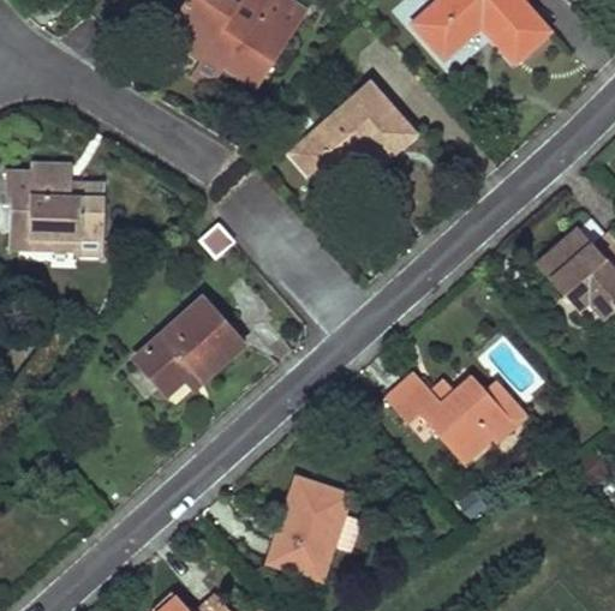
[(239,0),(183,0),(168,25),(187,37),(184,46),(202,58),(214,40),(232,52),(225,63),(258,84),(309,9),(296,0),(262,0),(243,33),(226,22),(239,0)]
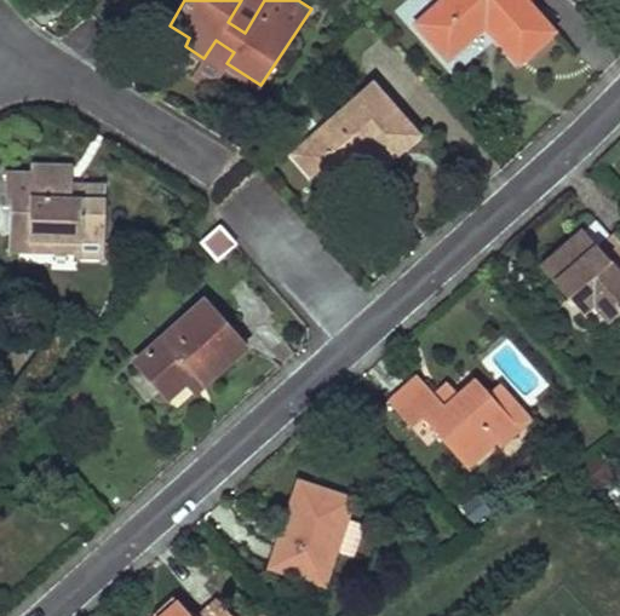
[(241,0),(228,22),(245,33),(264,0),(241,0)]
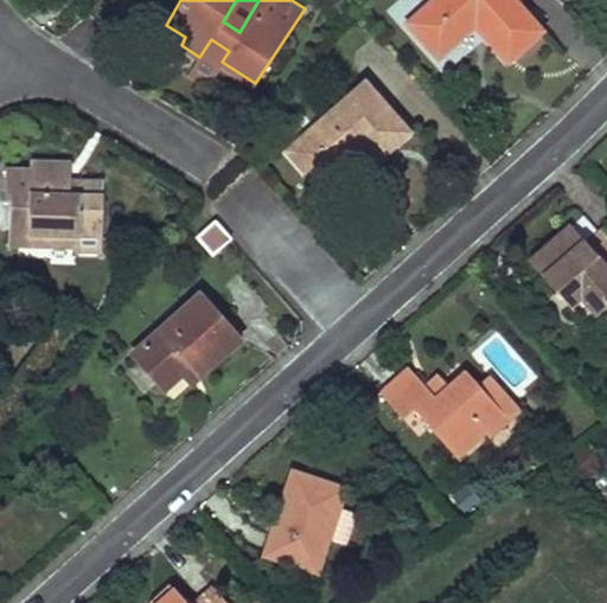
[(543,27),(518,0),(430,0),(408,19),(438,53),(470,27),(467,24),(473,18),(509,57),(521,46),(543,27)]
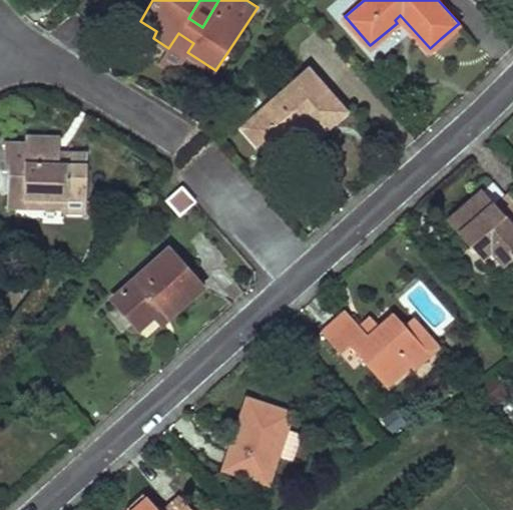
[(193,43),(178,33),(168,48),(159,63),(174,72),(187,52),(193,43)]
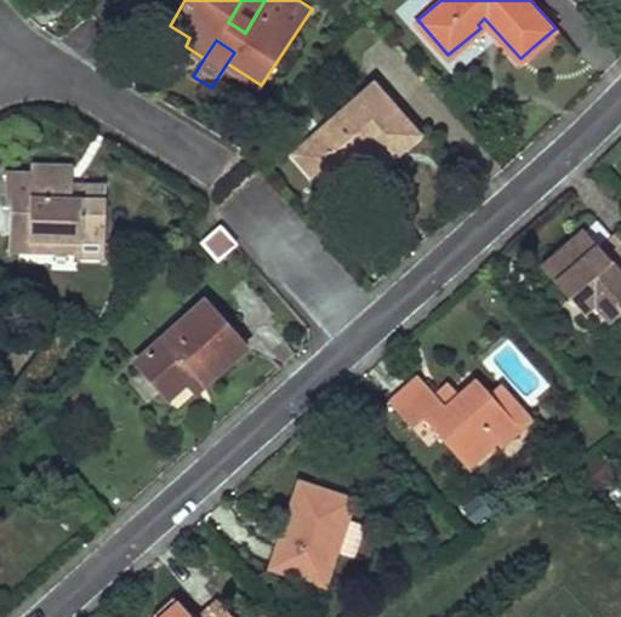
[(406,116),(375,81),(294,150),(326,187),(370,150),(383,165),(398,152),(420,132),(419,130),(406,116)]
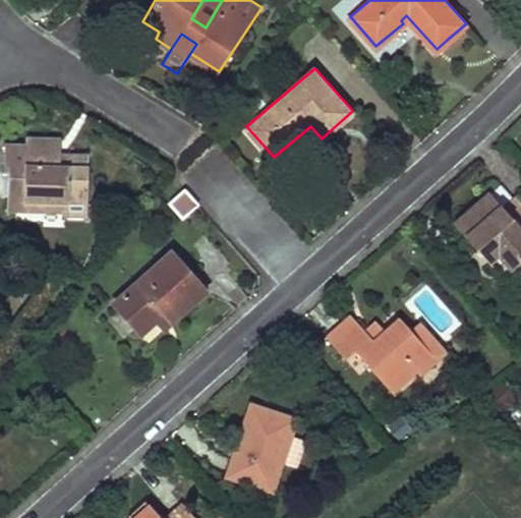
[(354,106),(344,94),(341,98),(351,109),(354,106)]
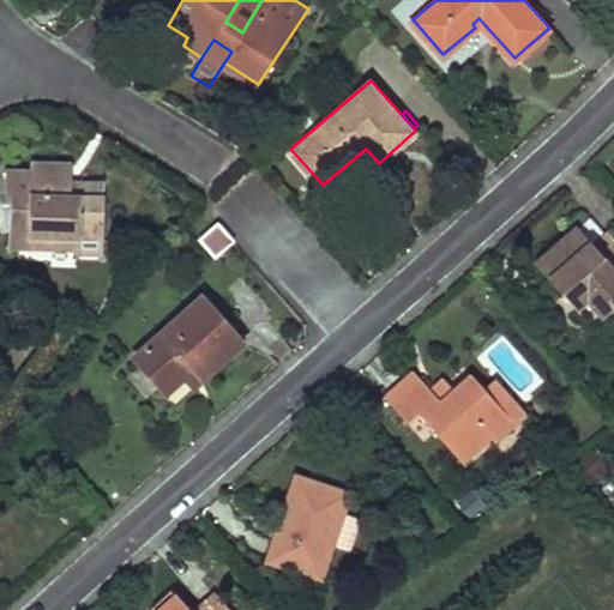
[(70,162),(32,159),(32,168),(6,167),(5,199),(12,199),(10,245),(74,247),(76,236),(101,237),(103,195),(78,194),(79,189),(68,189),(68,176),(70,162)]
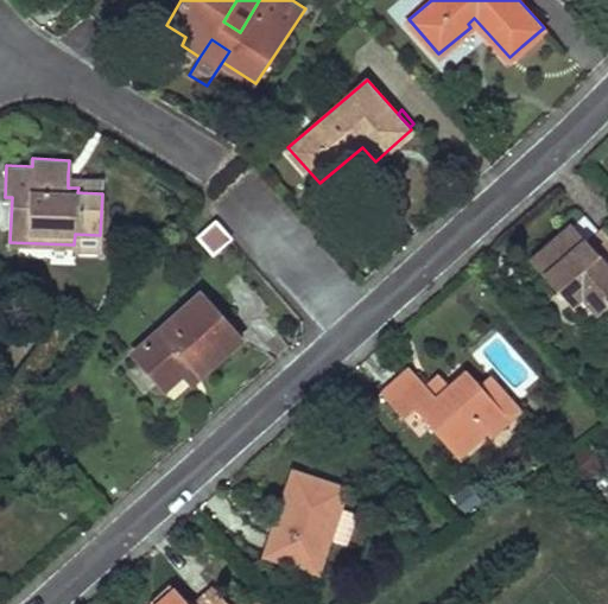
[(102,176),(68,175),(68,188),(78,188),(77,192),(102,194),(102,176)]
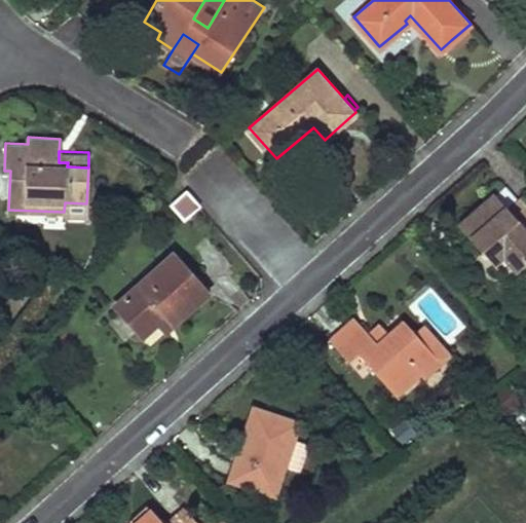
[(199,204),(186,189),(171,203),(184,219),(199,204)]
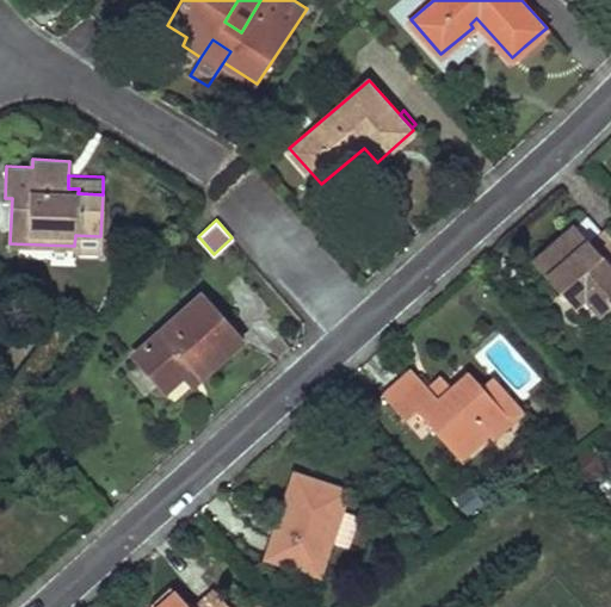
[(551,242),(532,259),(560,290),(569,280),(585,298),(599,315),(610,304),(610,265),(592,243),(573,223),(551,242)]
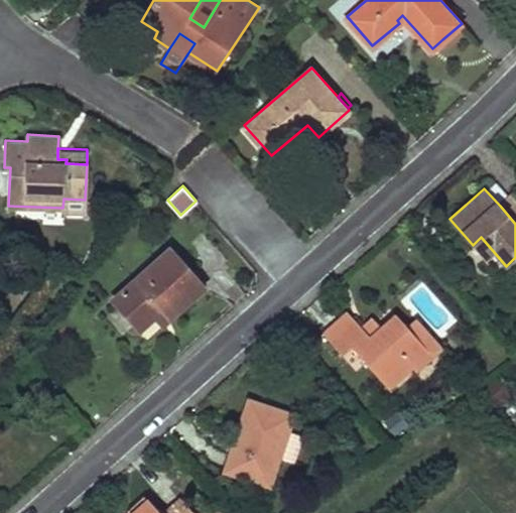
[(515,200),(512,196),(500,206),(515,224),(515,200)]
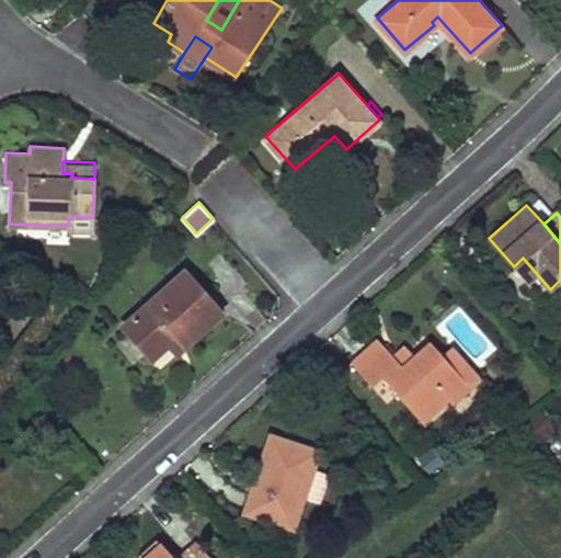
[(92,217),(69,216),(68,226),(68,232),(92,234),(92,217)]
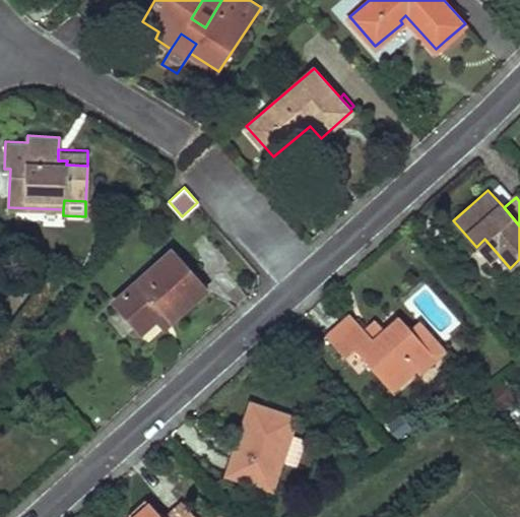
[(484,239),(476,247),(489,261),(498,254),(484,239)]
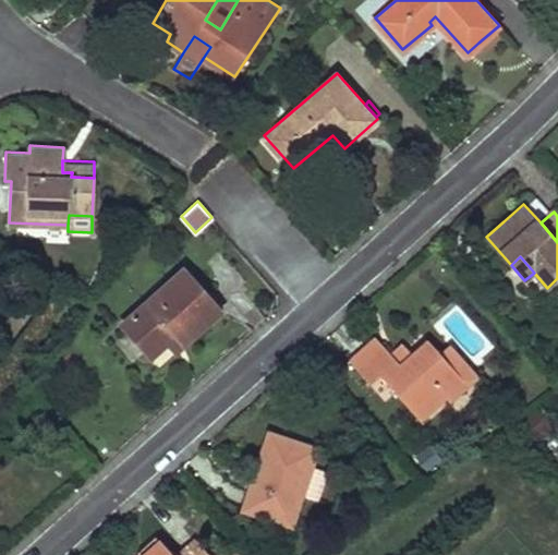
[(220,310),(183,268),(121,323),(149,356),(166,340),(176,333),(184,342),(196,330),(220,310)]
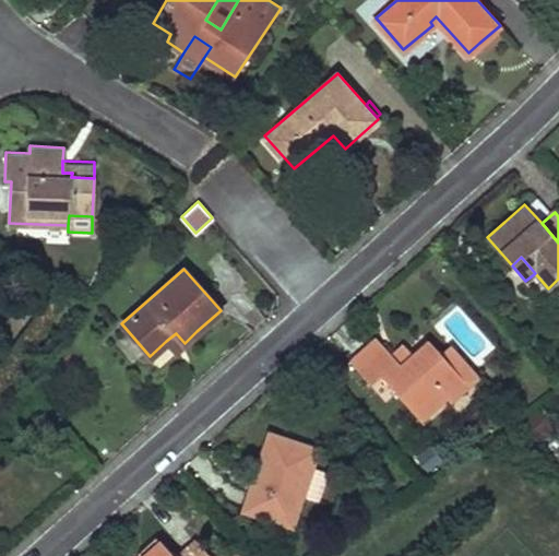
[(525,281),(547,306),(558,294),(558,279),(548,288),(535,273),(525,281)]
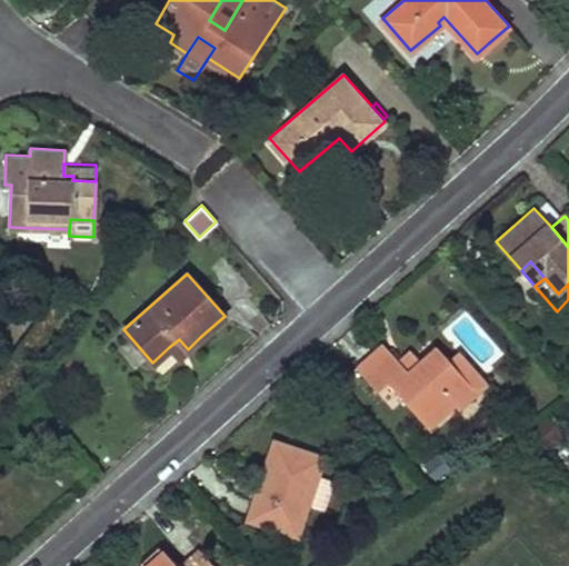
[(188,349),(179,339),(169,347),(179,357),(188,349)]
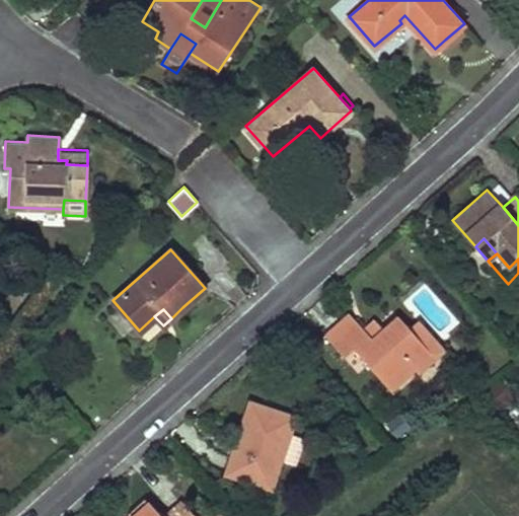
[(335,325),(325,334),(344,354),(353,348),(390,388),(414,367),(431,351),(409,326),(398,315),(383,329),(373,340),(363,328),(350,313),(335,325)]
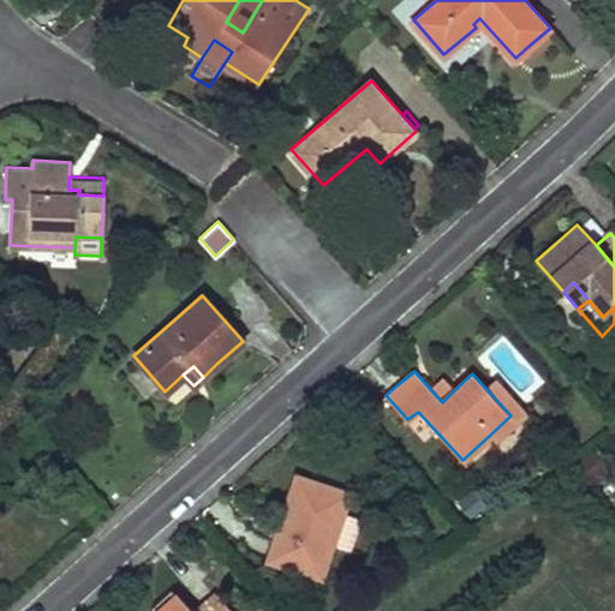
[(443,378),(430,389),(442,402),(454,390),(443,378)]
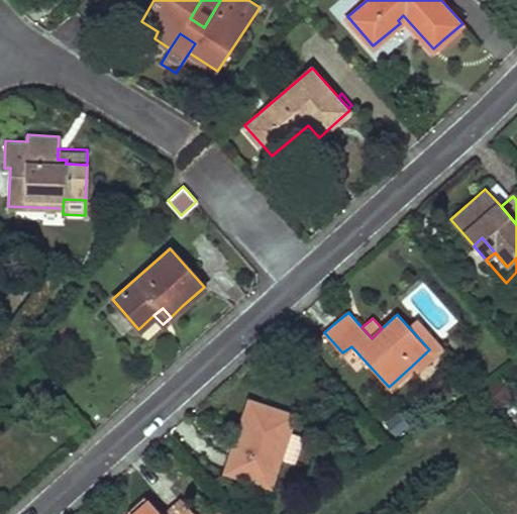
[(442,347),(415,318),(407,325),(429,349),(412,366),(417,371),(442,347)]
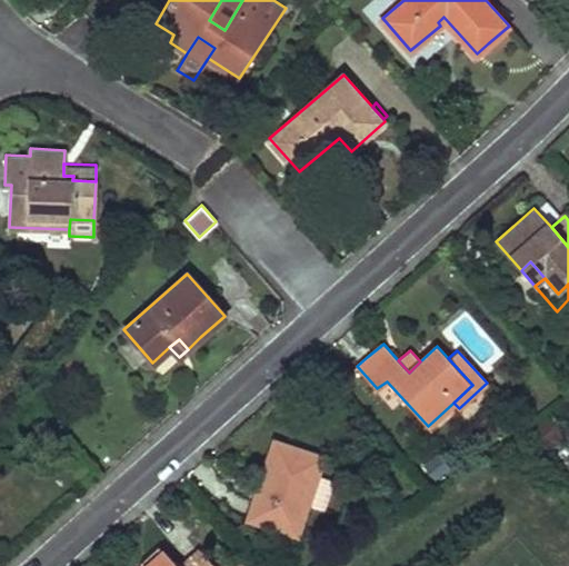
[(332,479),(316,474),(322,456),(273,440),(266,464),(258,488),(266,492),(261,505),(253,503),(248,517),(296,533),(306,503),(323,509),(332,479)]
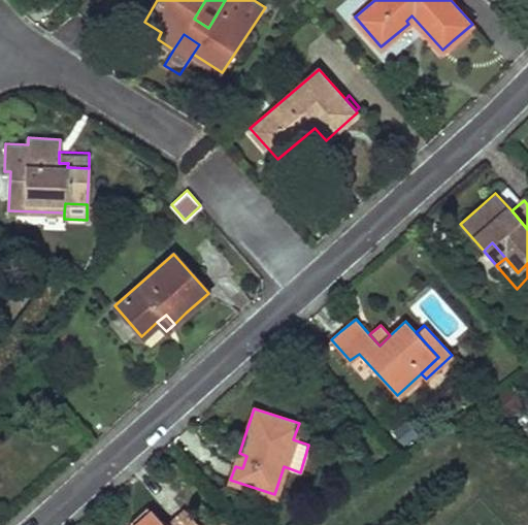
[(246,456),(239,453),(235,466),(242,468),(246,456)]
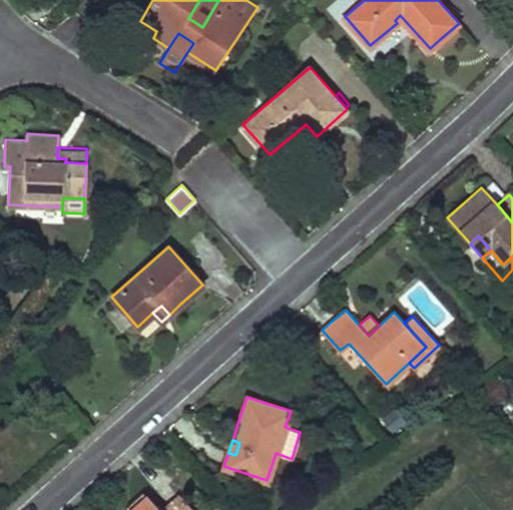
[(132,509),(147,495),(143,492),(126,507),(128,509),(132,509)]
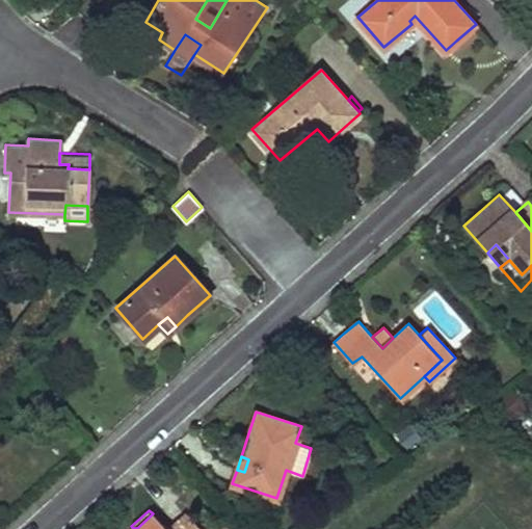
[(137,528),(202,528),(186,511),(166,528),(153,513),(137,528)]
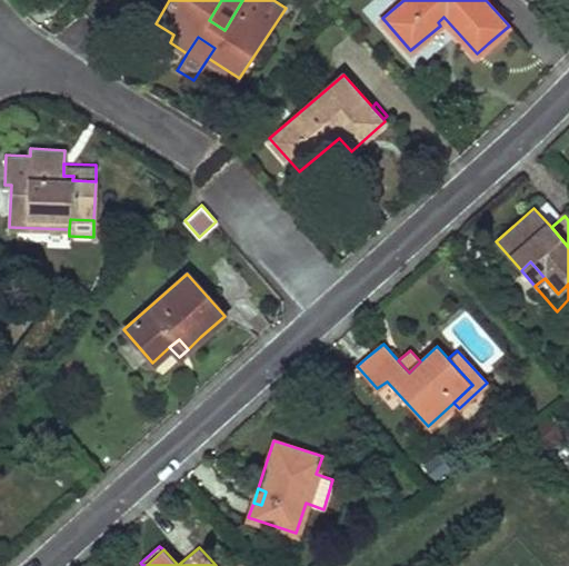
All buildings are outlined.
